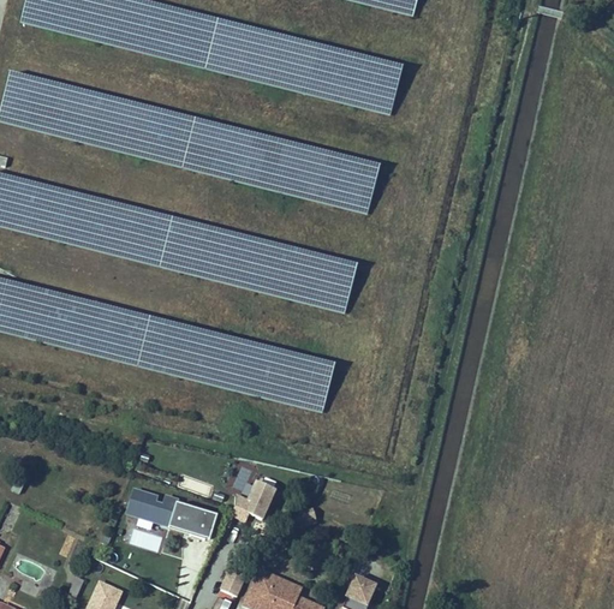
[(25,0),(22,12),(393,106),(403,64),(150,0),(25,0)]
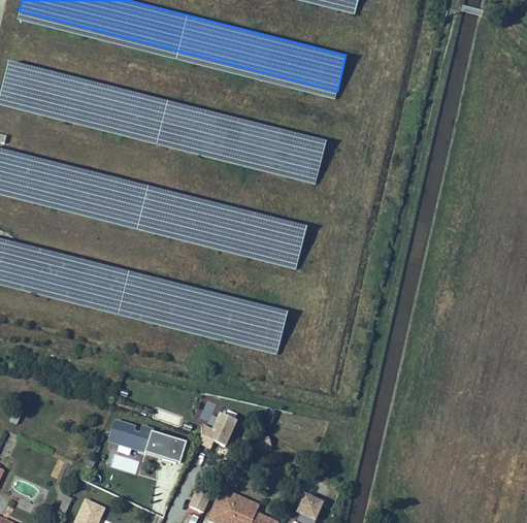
[(8,60),(0,91),(0,95),(317,175),(326,139),(8,60)]
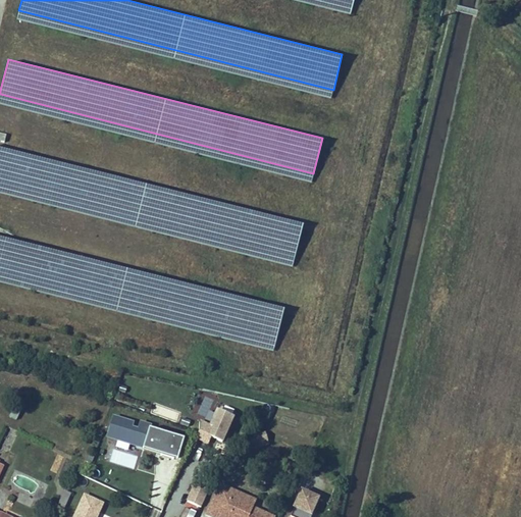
[(0,145),(0,184),(295,258),(304,222),(0,145)]
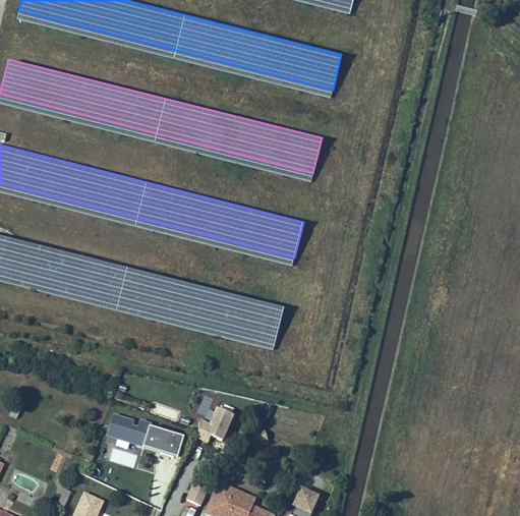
[(0,234),(0,272),(275,342),(284,306),(0,234)]
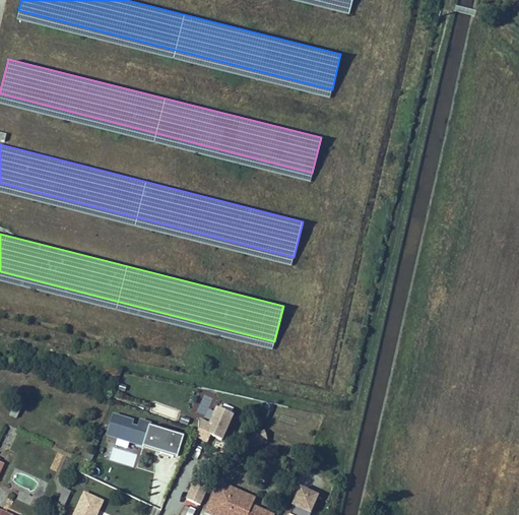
[(14,401),(10,410),(17,413),(21,404),(14,401)]
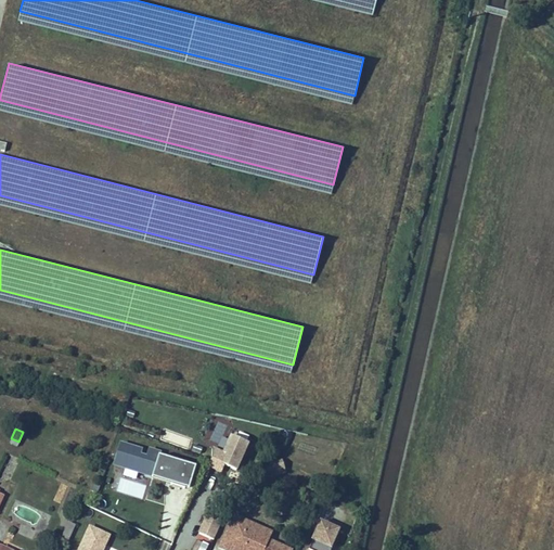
[(239,463),(249,438),(233,431),(227,446),(230,448),(226,458),(239,463)]
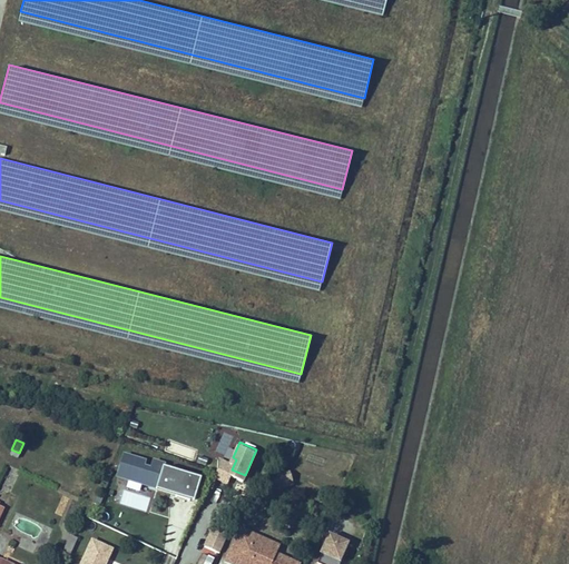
[(146,456),(125,449),(119,468),(128,471),(127,473),(150,481),(153,475),(158,477),(158,480),(174,485),(175,483),(178,484),(176,491),(190,496),(198,472),(169,463),(168,466),(164,465),(165,459),(154,456),(151,464),(144,462),(146,456)]
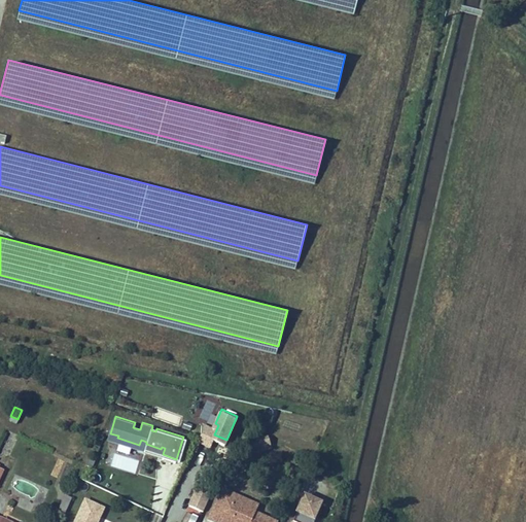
[(268,431),(253,436),(256,444),(271,439),(268,431)]
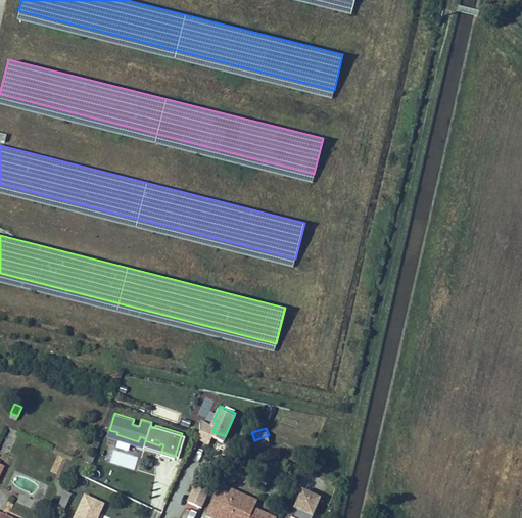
[(269,435),(254,440),(255,444),(270,439),(269,435)]
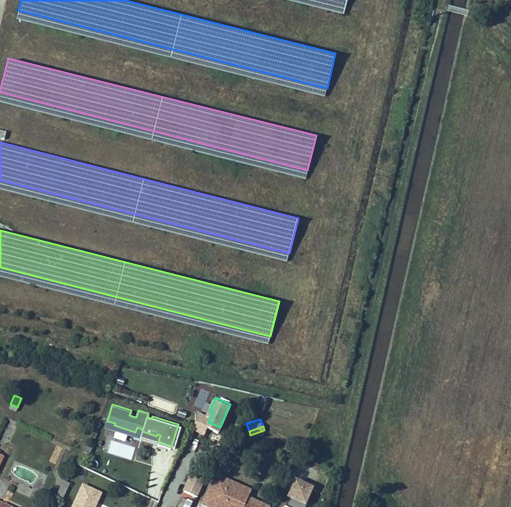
[(142,429),(137,427),(135,432),(135,434),(158,441),(160,435),(157,434),(156,436),(142,431),(142,429)]
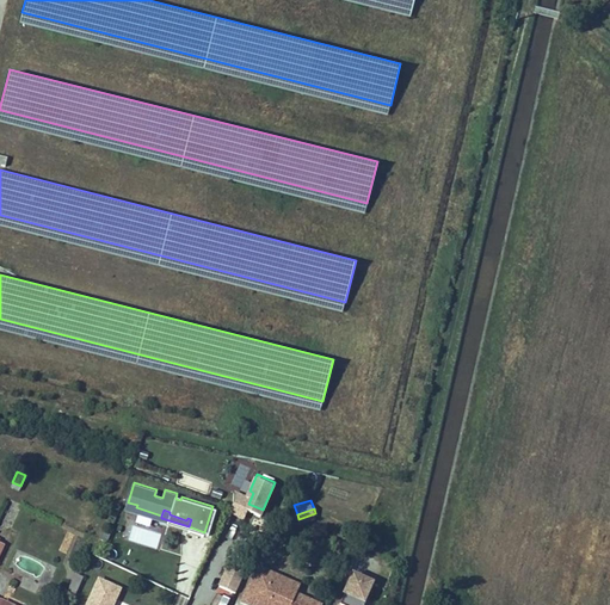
[(238,586),(246,566),(230,560),(222,579),(238,586)]
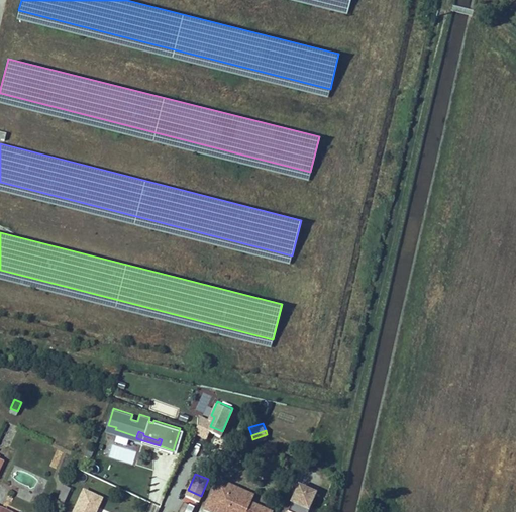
[(232,482),(218,476),(208,498),(222,504),(219,511),(221,511),(269,511),(272,508),(251,499),(229,489),(232,482)]
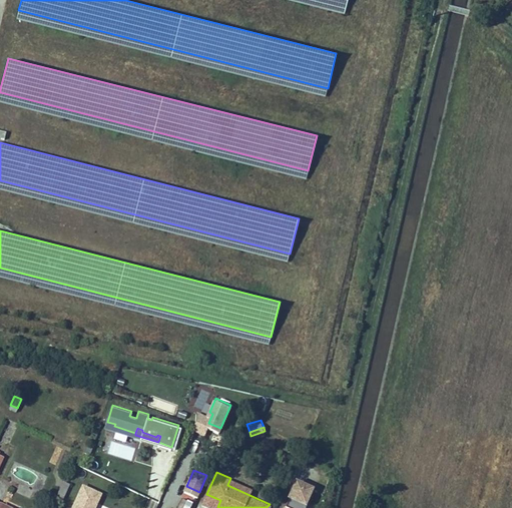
[(67,488),(70,480),(64,478),(60,485),(67,488)]
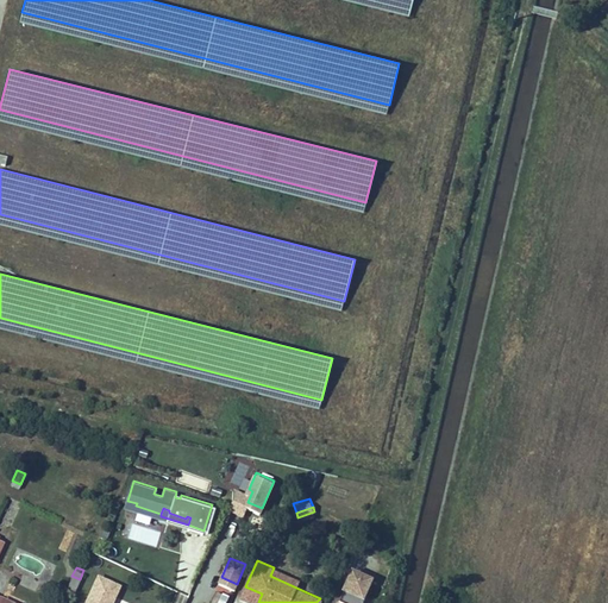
[(270,576),(296,588),(300,579),(274,567),(270,576)]
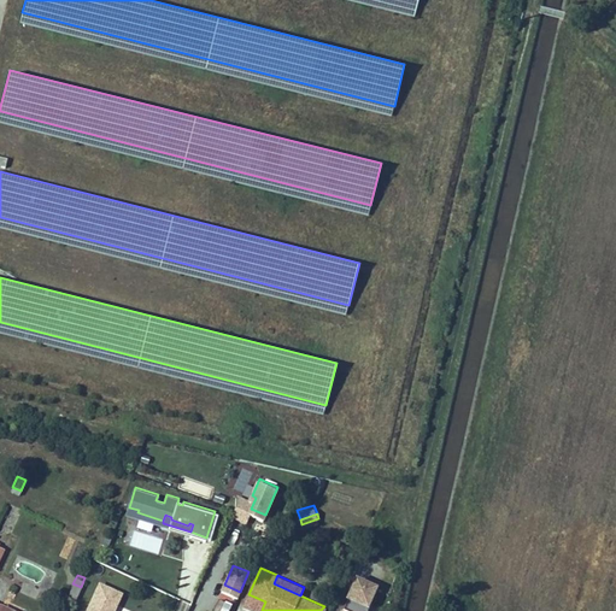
[(376,583),(358,575),(341,610),(367,610),(370,603),(369,601),(376,583)]
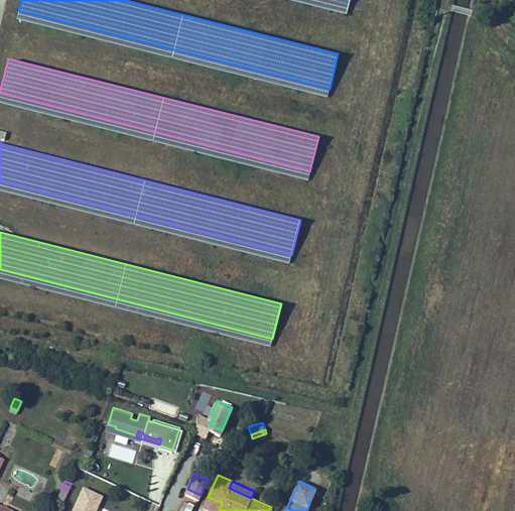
[(84,483),(73,506),(80,509),(79,510),(117,510),(116,510),(115,510),(98,510),(96,510),(104,493),(84,483)]
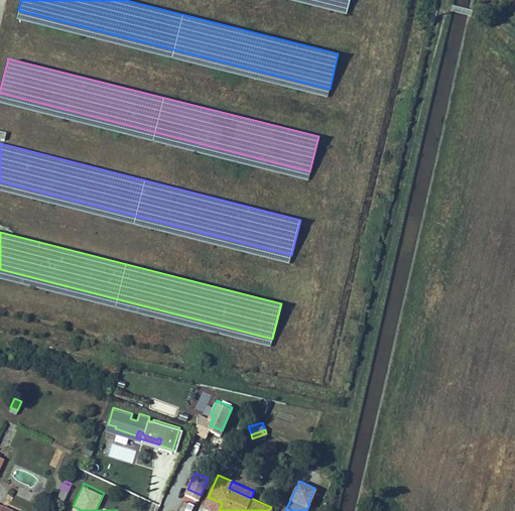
[(56,497),(63,500),(68,491),(60,488),(56,497)]
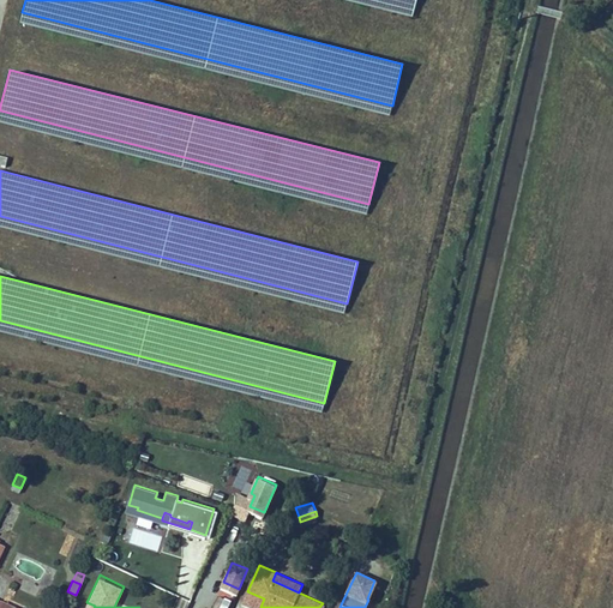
[(264,599),(247,591),(244,600),(260,607),(264,599)]
